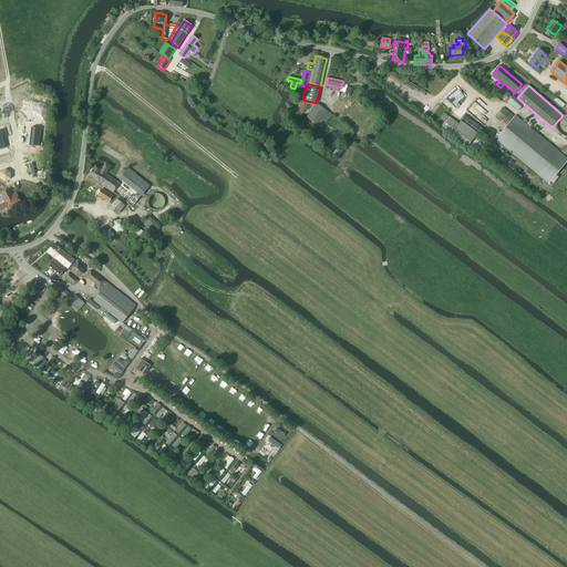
[(457,109),(460,105),(457,103),(464,98),(457,90),(449,98),(455,105),(457,109)]
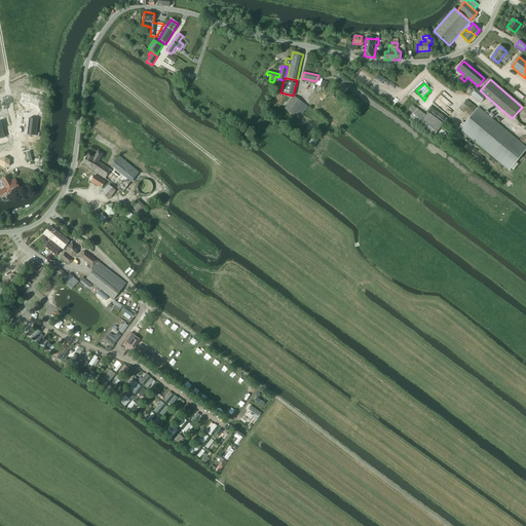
[(476,89),(474,88),(470,92),(472,94),(471,95),(480,103),(486,97),(477,88),(476,89)]
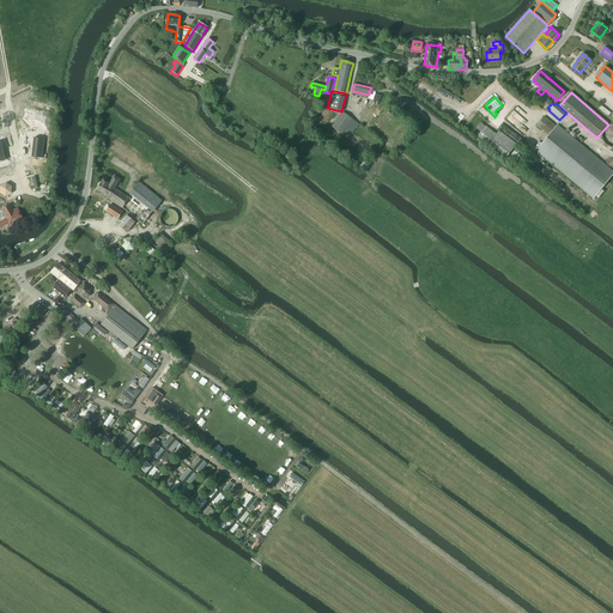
[(601,105),(599,109),(608,116),(611,114),(601,105)]
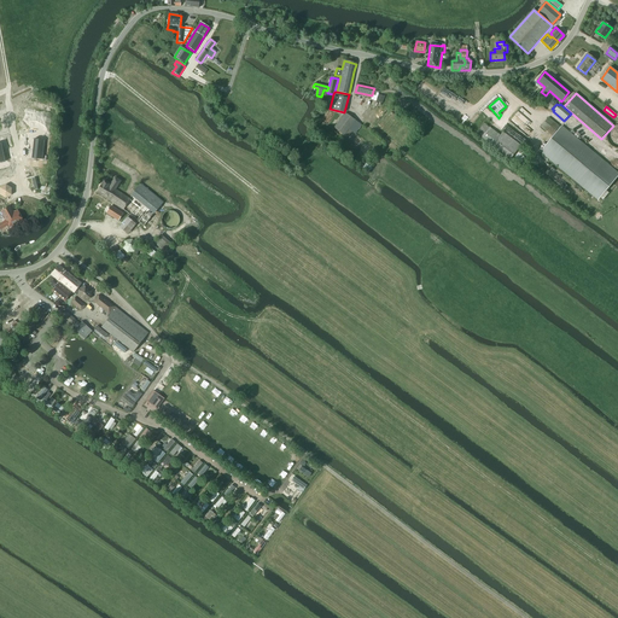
[(355,134),(362,124),(355,121),(345,114),(338,122),(334,128),(344,135),(348,138),(353,132),(355,134)]
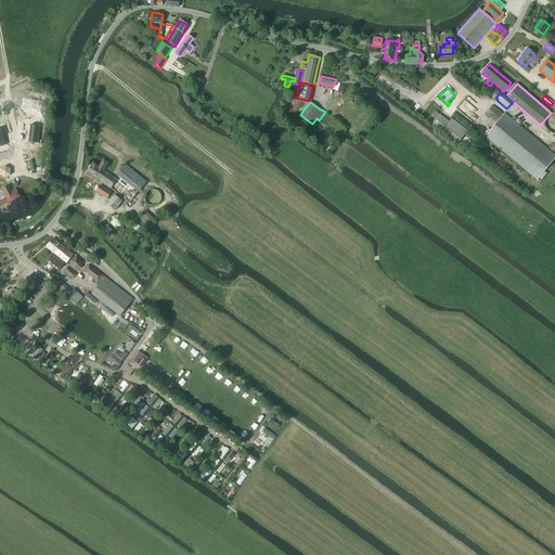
[(503,115),(502,115),(502,114),(492,105),(486,114),(495,121),(501,116),(502,116),(486,136),(538,179),(554,157),(554,156),(503,114),(503,115)]
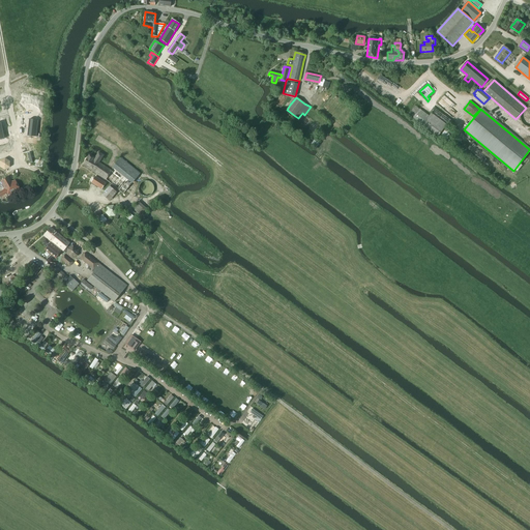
[(529,126),(529,108),(528,108),(525,109),(522,112),(521,115),(520,119),(522,122),(524,125),(528,127),(529,126)]
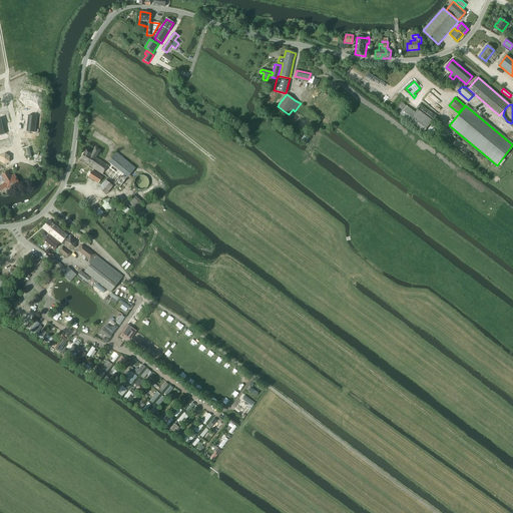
[(414,111),(407,105),(400,113),(408,119),(409,118),(414,111)]
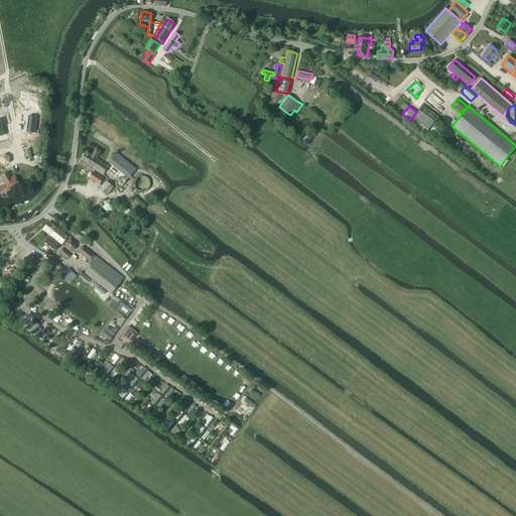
[(265,107),(263,111),(269,115),(270,116),(272,113),(270,112),(271,110),(265,107)]
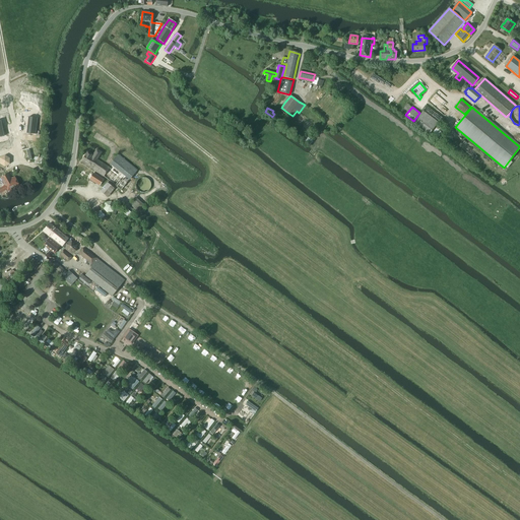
[(430,134),(438,122),(423,111),(414,123),(430,134)]
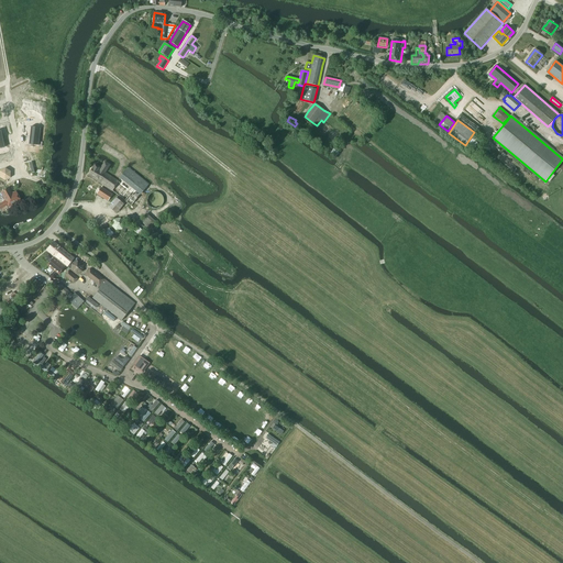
[(30,128),(29,145),(39,145),(40,128),(30,128)]
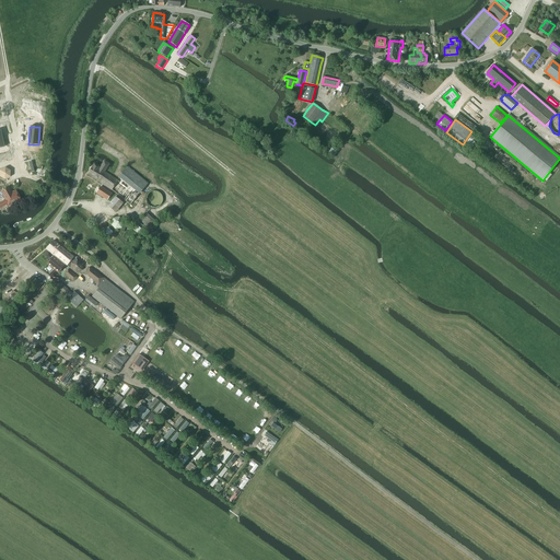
[(473,141),(476,138),(473,136),(470,139),(469,139),(465,146),(470,150),(476,143),(473,141)]
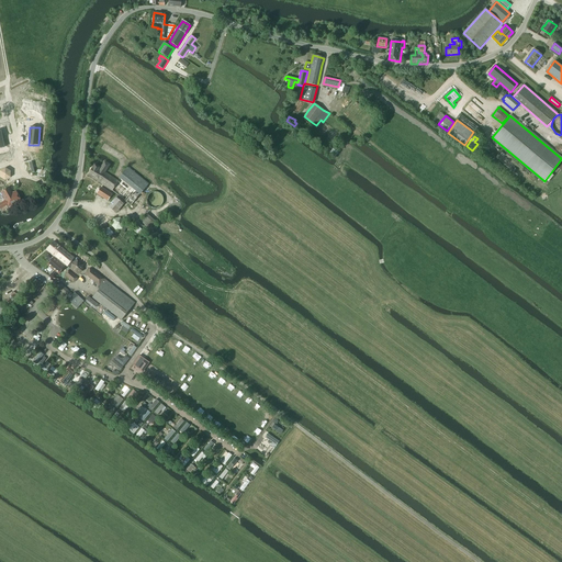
[(335,158),(338,153),(333,148),(328,155),(335,158)]
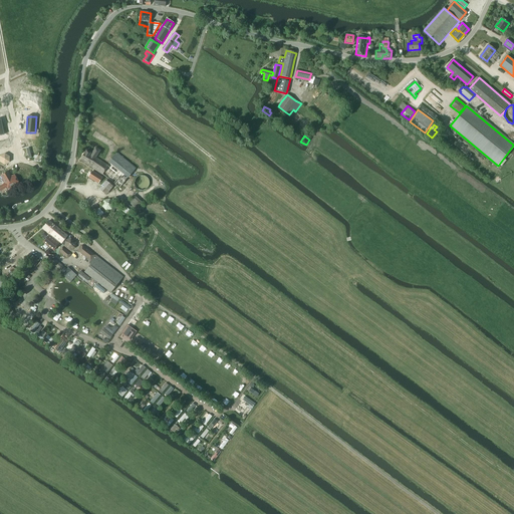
[(95,158),(98,154),(100,151),(95,148),(91,155),(90,155),(91,154),(86,151),(80,160),(102,175),(119,188),(126,179),(135,169),(132,167),(133,166),(116,154),(106,166),(95,158)]
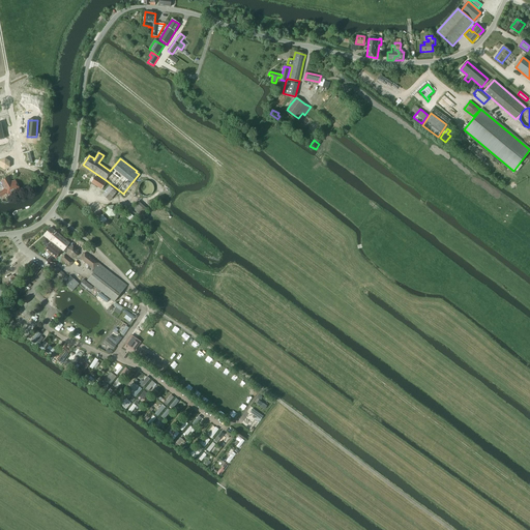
[(11,182),(8,176),(0,181),(4,188),(2,190),(0,192),(0,197),(7,193),(8,195),(20,188),(15,180),(11,182)]
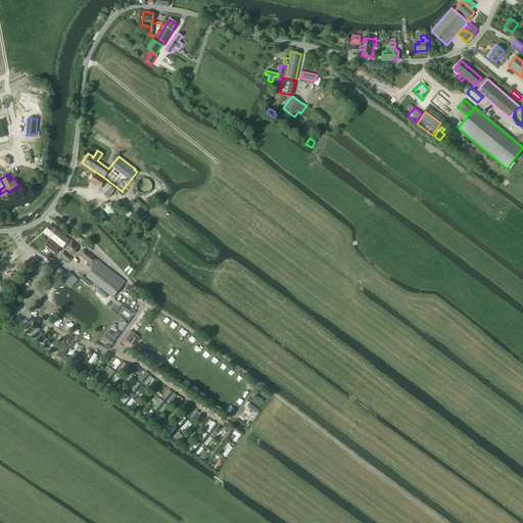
[(100,187),(103,181),(94,175),(90,181),(100,187)]
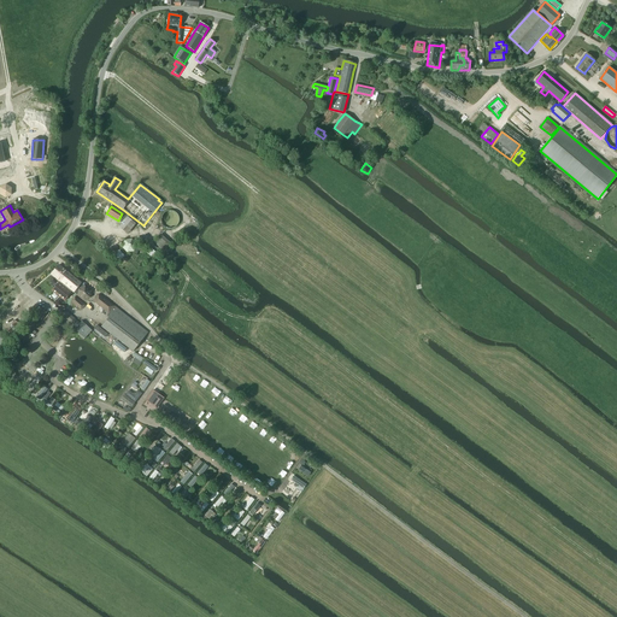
[(171,228),(172,228),(174,228),(175,227),(176,225),(177,224),(178,223),(178,222),(178,221),(180,219),(178,217),(178,216),(177,215),(176,213),(175,212),(174,211),(171,211),(170,211),(168,211),(166,211),(165,212),(164,213),(163,215),(163,216),(162,217),(162,218),(162,219),(162,222),(162,223),(163,224),(164,227),(165,227),(168,228),(169,228),(171,228)]
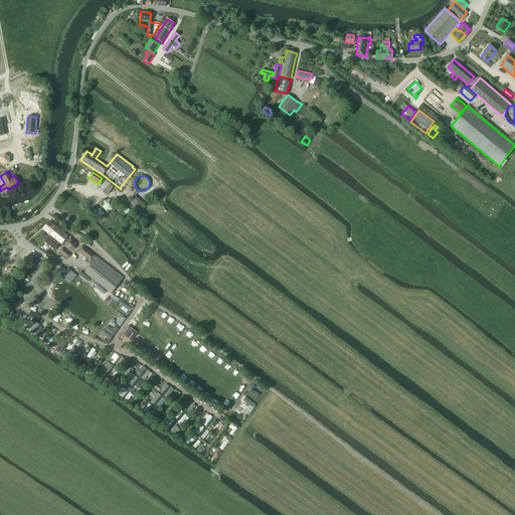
[(106,195),(111,190),(114,187),(106,181),(99,189),(106,195)]
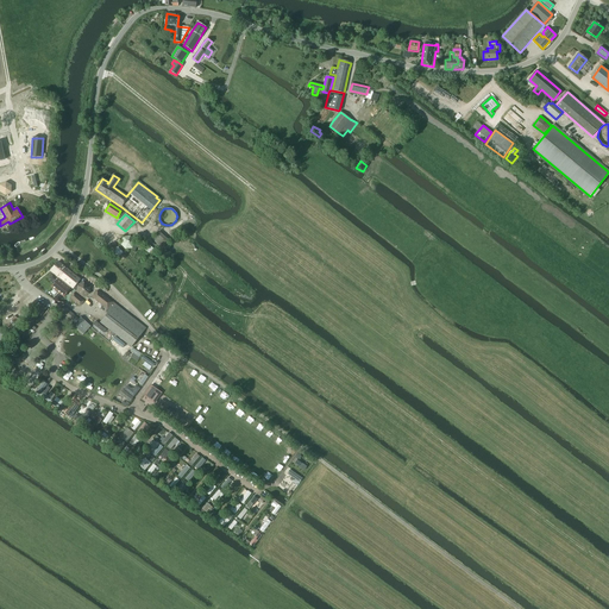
[(162,249),(169,242),(159,232),(152,240),(162,249)]
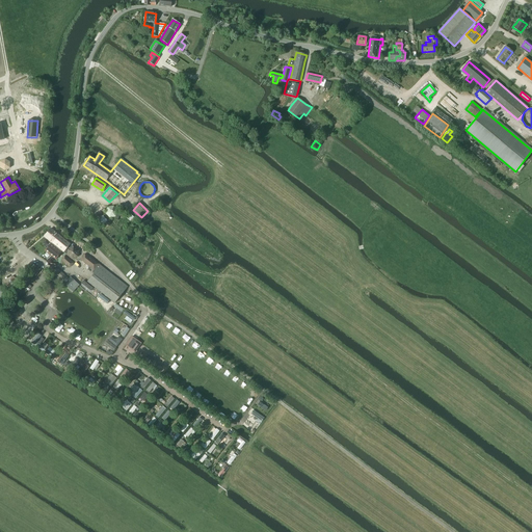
[(109,217),(115,217),(117,211),(114,207),(107,207),(105,213),(109,217)]
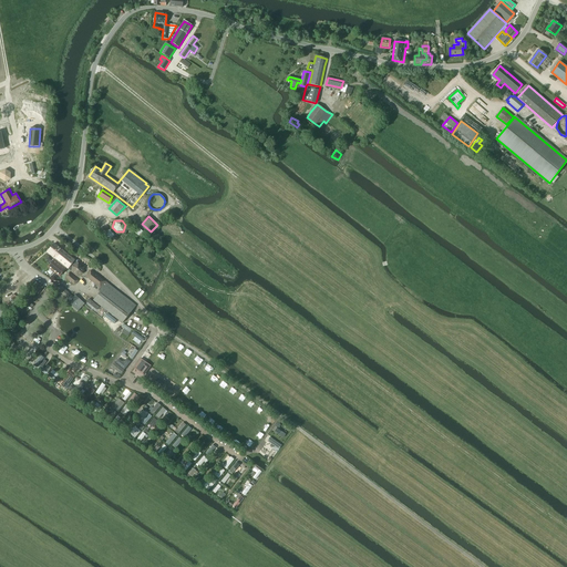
[(142,239),(145,235),(137,228),(134,233),(142,239)]
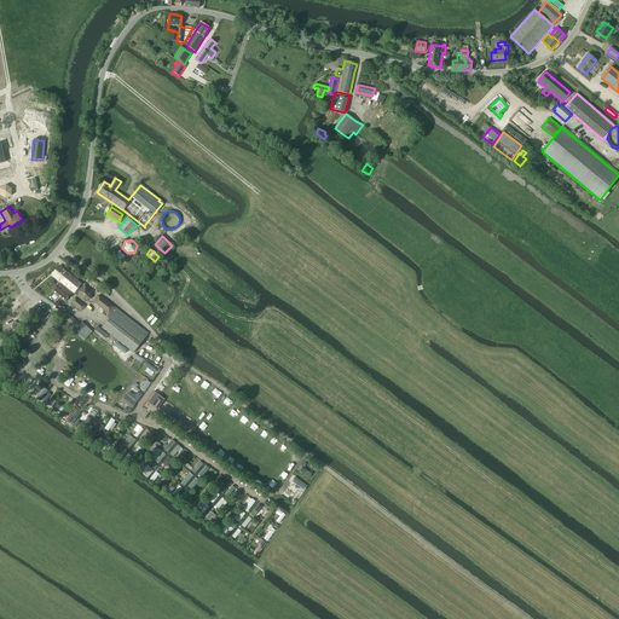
[(74,293),(77,296),(84,302),(91,299),(92,291),(85,285),(85,287),(81,284),(59,266),(52,276),(61,283),(52,293),(64,302),(68,299),(74,293)]
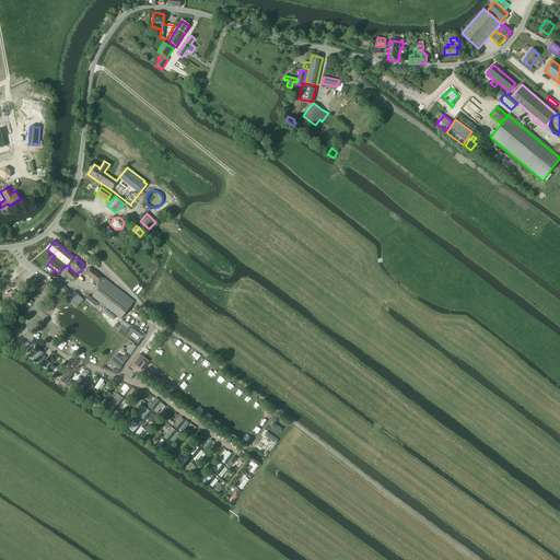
[(103,278),(94,271),(90,268),(85,273),(98,283),(96,287),(98,289),(92,296),(103,305),(101,307),(104,310),(105,307),(104,311),(106,312),(107,310),(120,319),(135,302),(104,278),(103,278)]
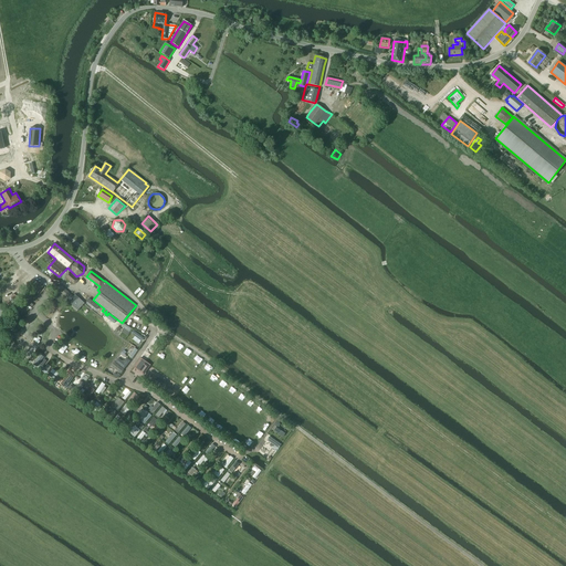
[(65,276),(71,281),(69,283),(71,284),(73,282),(74,284),(77,280),(69,273),(65,276)]
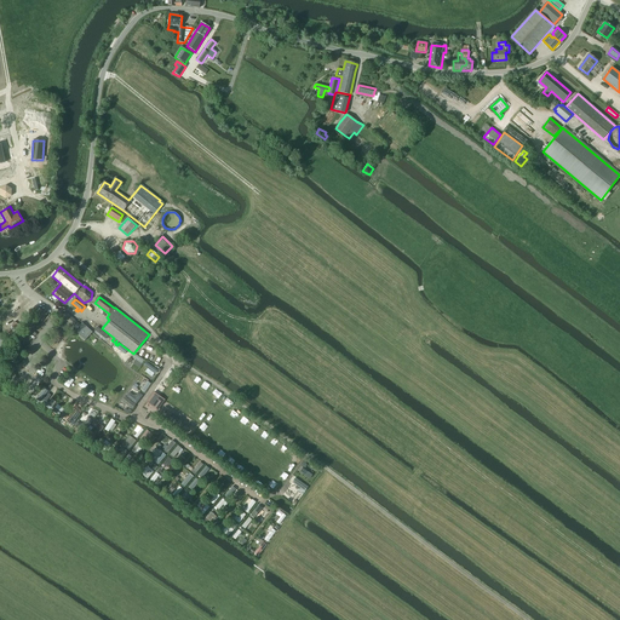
[(80,325),(65,311),(62,316),(75,329),(75,331),(85,340),(91,334),(93,332),(91,331),(82,323),(80,325)]
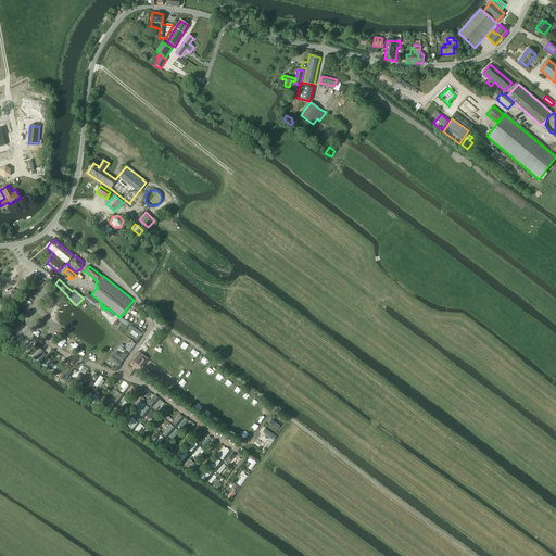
[(148,359),(137,352),(130,362),(141,369),(148,359)]
